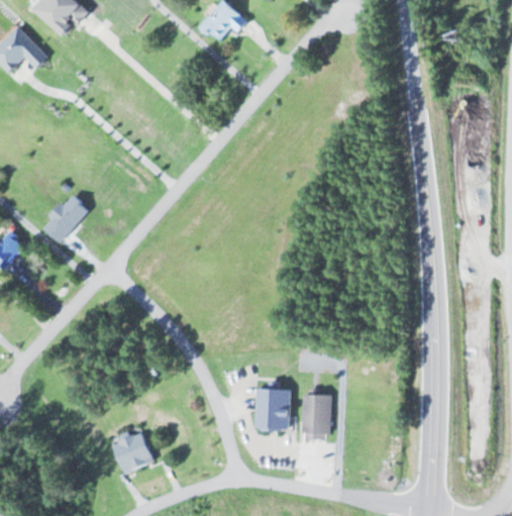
[(25,59),(36,71),(48,60),(17,26),(0,42),(0,66),(8,75),(25,59)]
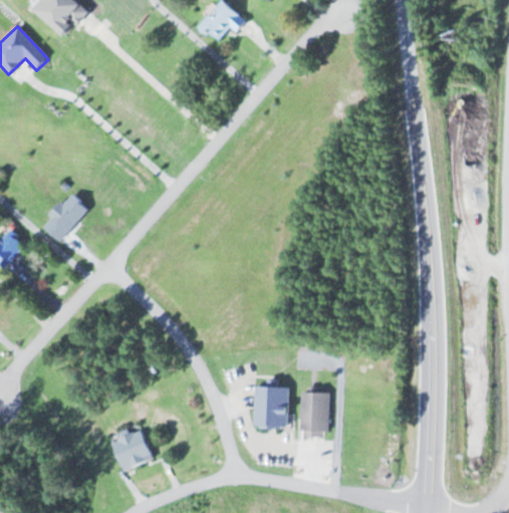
[(40,225),(58,242),(89,211),(71,194),(40,225)]
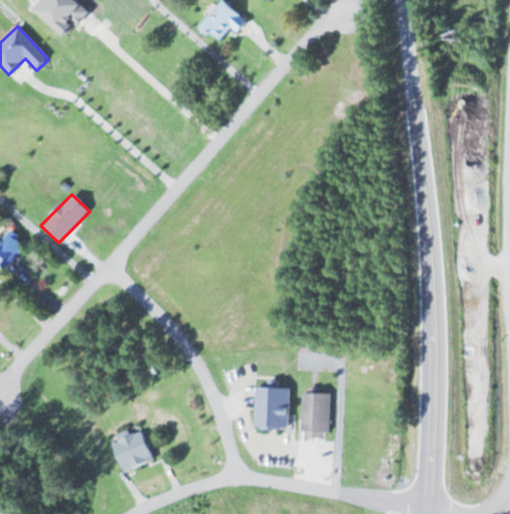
[(0,265),(4,269),(25,247),(10,231),(0,240),(0,265)]
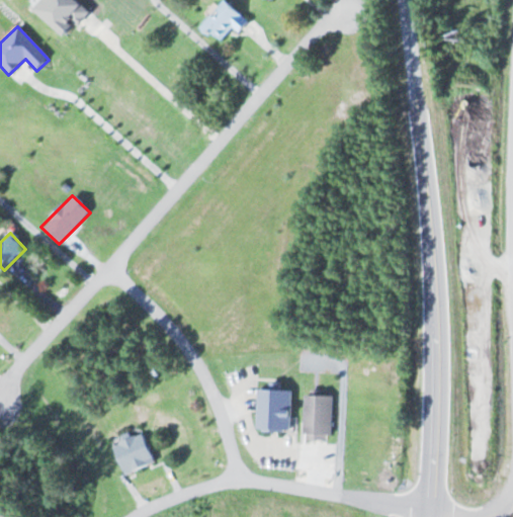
[(291,391),(255,391),(255,432),(291,432),(291,391)]
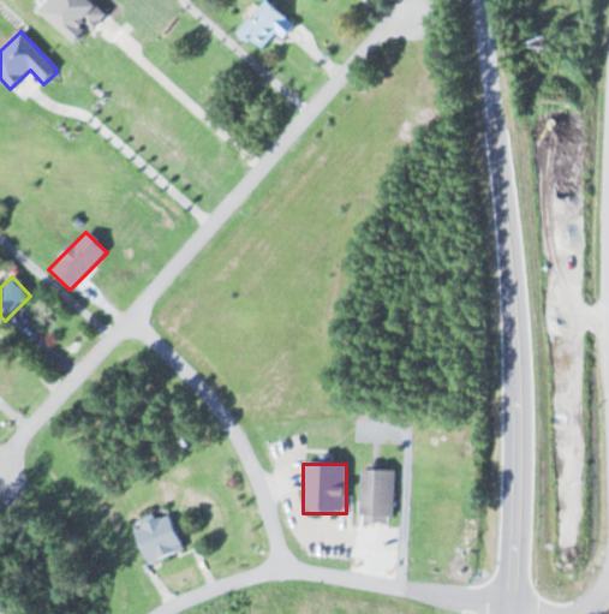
[(392,523),(392,471),(358,471),(358,523),(392,523)]
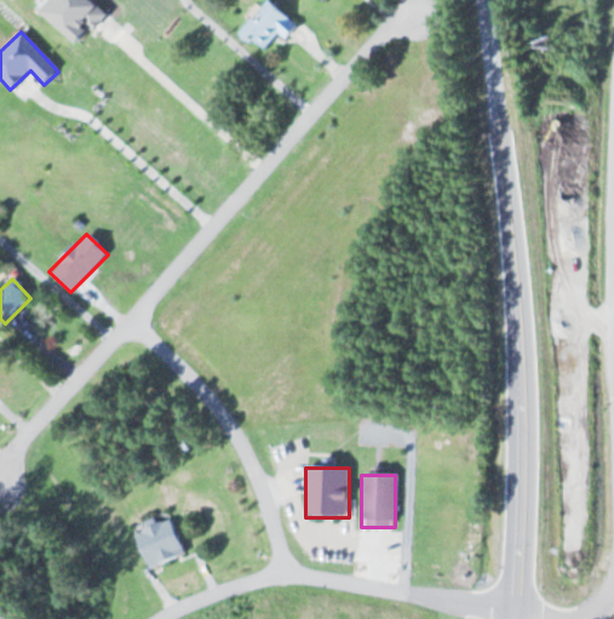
[(185,554),(172,520),(135,534),(148,568),(185,554)]
